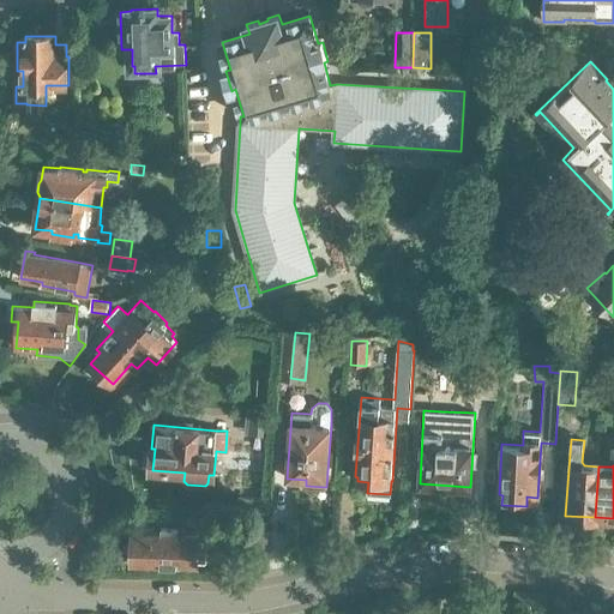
[(266,501),(252,500),(252,499),(239,498),(239,510),(265,512),(266,501)]
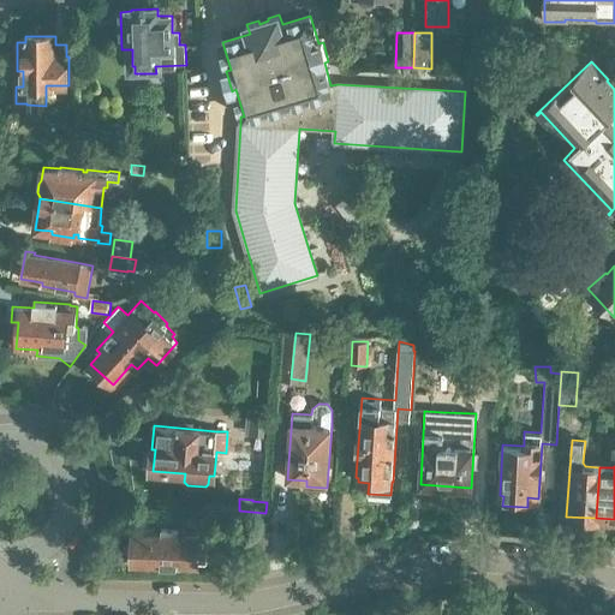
[(133,565),(197,566),(197,551),(208,551),(208,542),(198,541),(198,535),(185,535),(185,529),(162,529),(162,530),(142,530),(142,533),(135,533),(133,565)]
